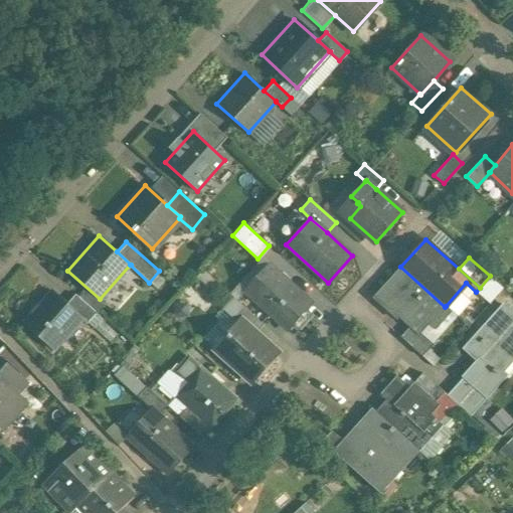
[(311,302),(270,264),(245,291),(287,329),(311,302)]
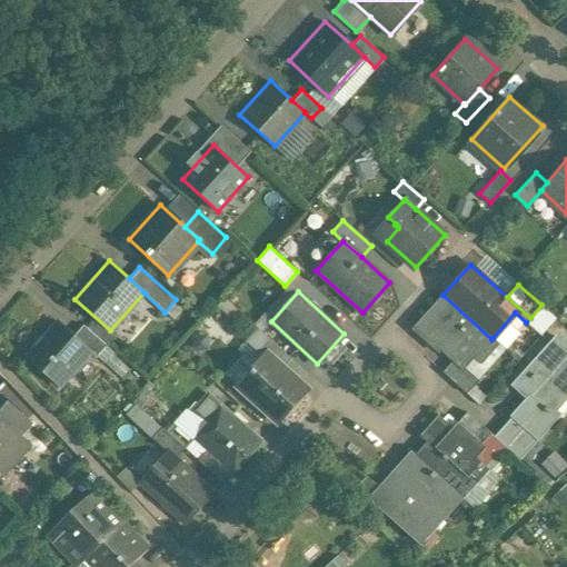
[(491,339),(443,295),(414,328),(437,349),(439,347),(454,360),(461,366),(461,365),(471,354),(479,360),(496,342),(493,338),(491,339)]
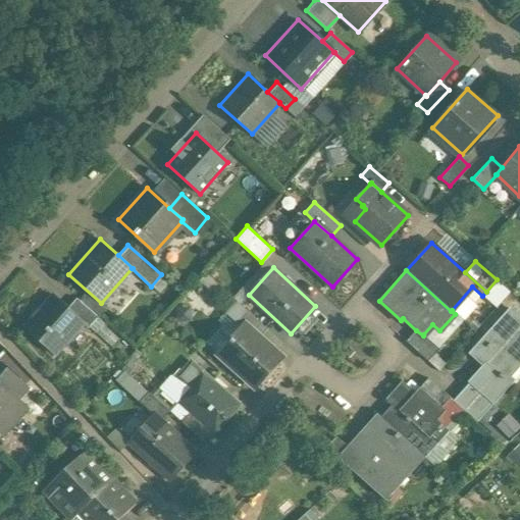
[(76,298),(97,316),(103,309),(84,291),(76,298)]
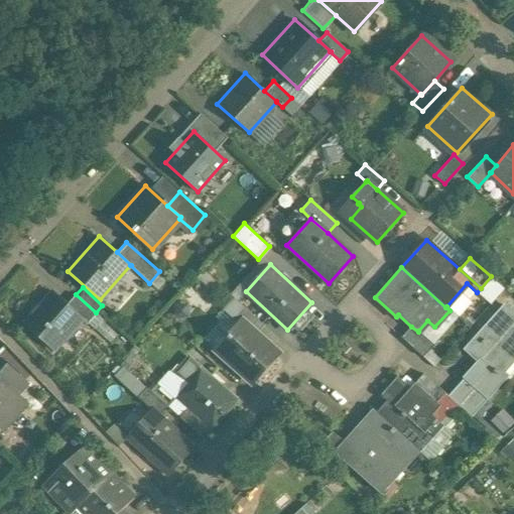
[(65,304),(49,290),(38,303),(40,305),(24,323),(52,348),(79,318),(80,317),(65,304)]
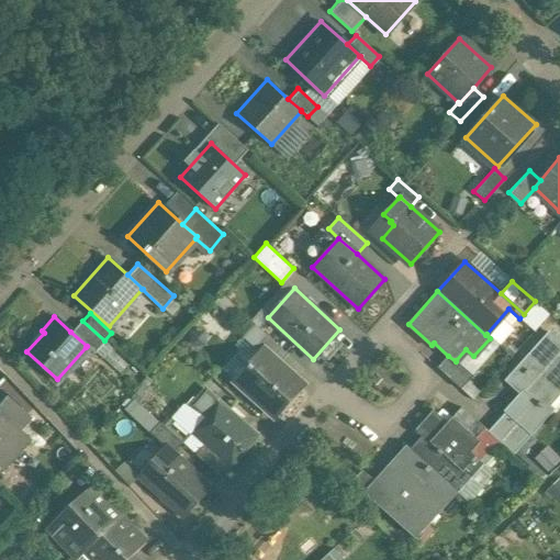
[(82,321),(81,320),(70,332),(87,346),(86,347),(92,354),(94,350),(104,340),(82,321)]
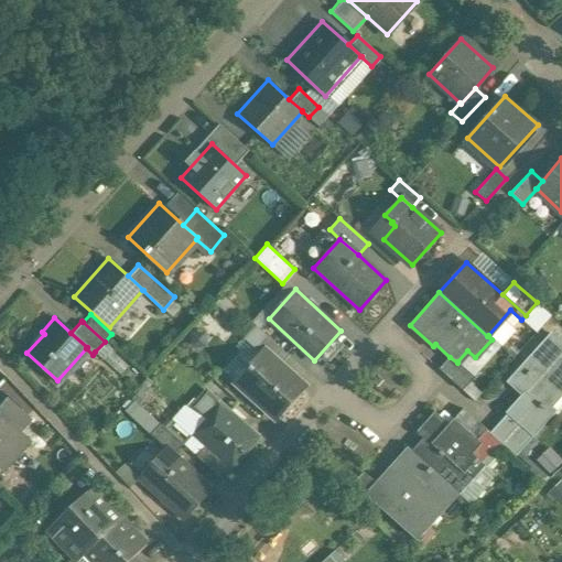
[(561,343),(551,333),(509,379),(525,392),(506,412),(508,414),(530,434),(551,411),(543,404),(561,382),(561,343)]
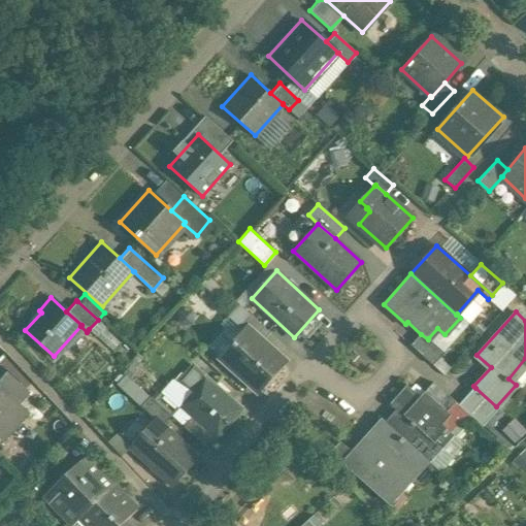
[(269,332),(249,313),(237,326),(243,331),(247,328),(261,341),(269,332)]
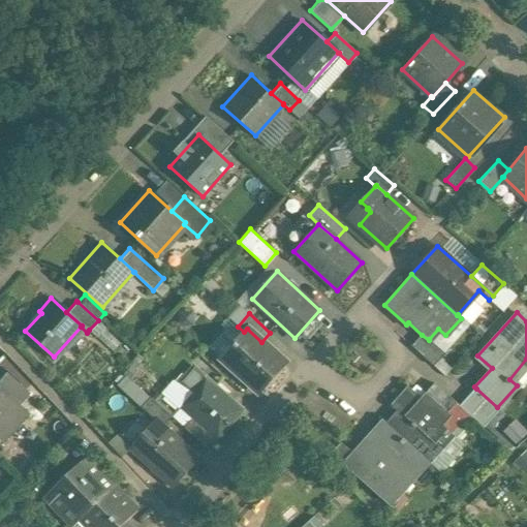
[(104,326),(98,320),(89,330),(111,349),(118,342),(102,328),(104,326)]
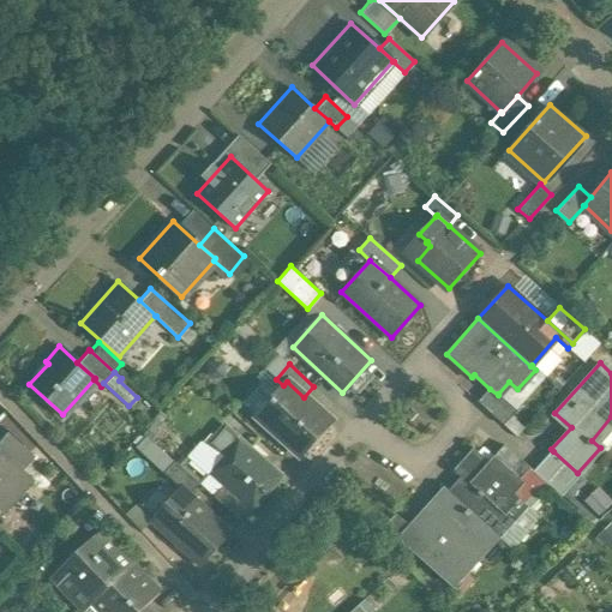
[(283,385),(257,415),(299,454),(329,420),(304,397),(287,382),(283,385)]
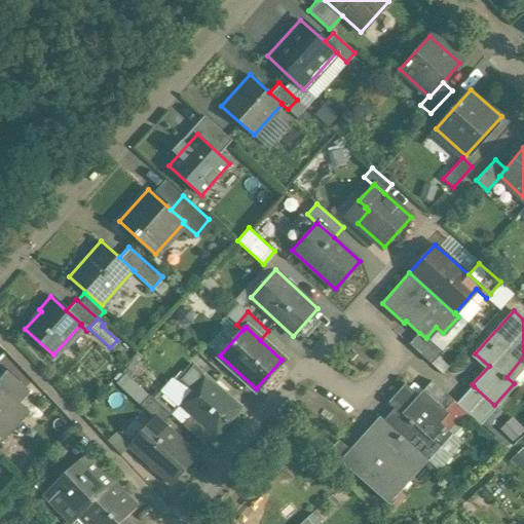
[(442,350),(426,337),(426,338),(419,333),(409,344),(431,363),(442,350)]
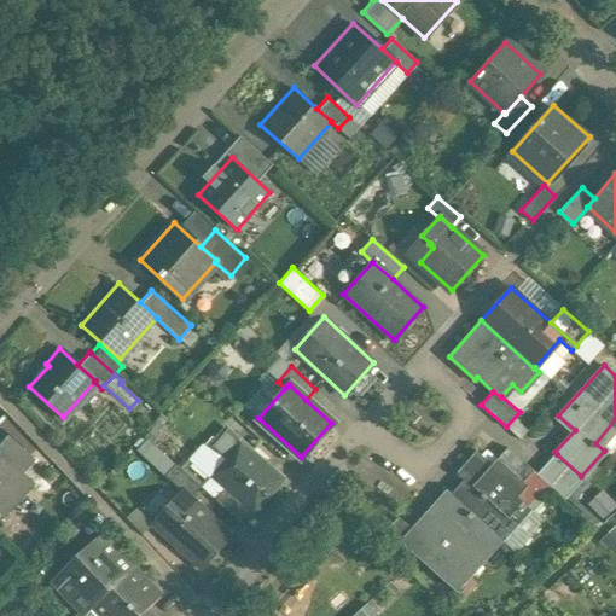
[(224,460),(240,442),(242,441),(225,425),(207,445),(224,460)]
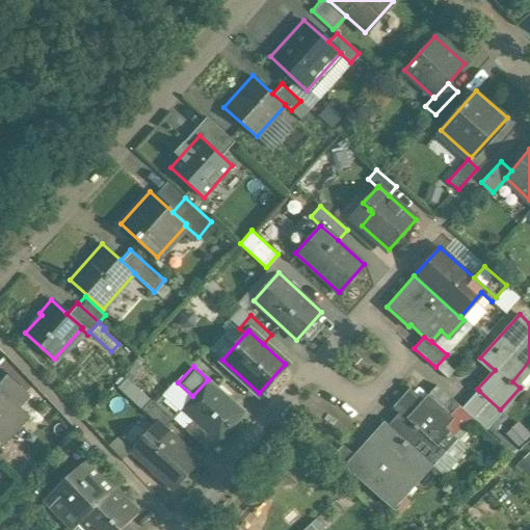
[(23,393),(0,371),(0,440),(2,442),(25,416),(12,404),(23,393)]
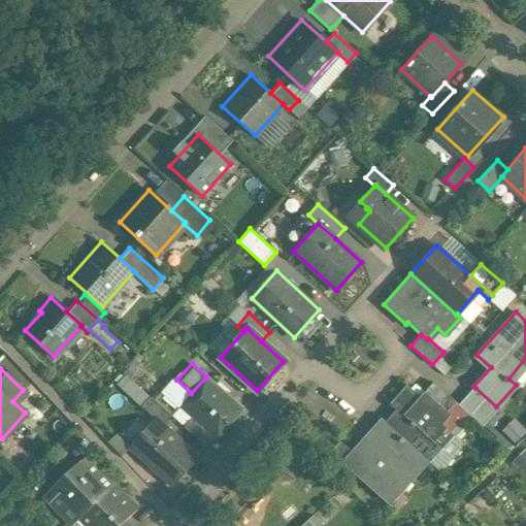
[(240,409),(205,377),(191,393),(179,406),(191,417),(215,437),(240,409)]
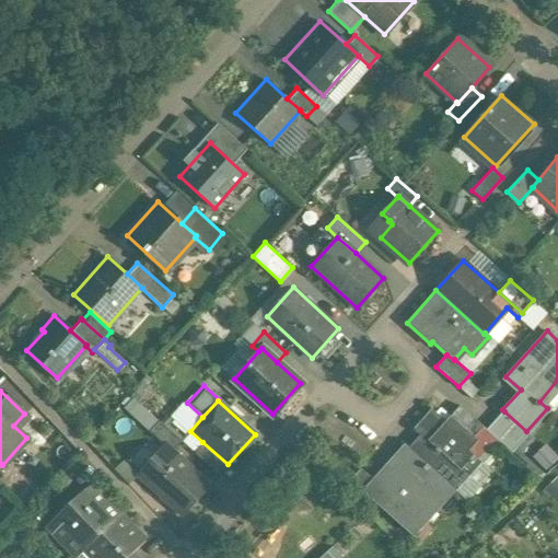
[(481,426),(458,405),(449,416),(472,438),(473,437),(481,426)]
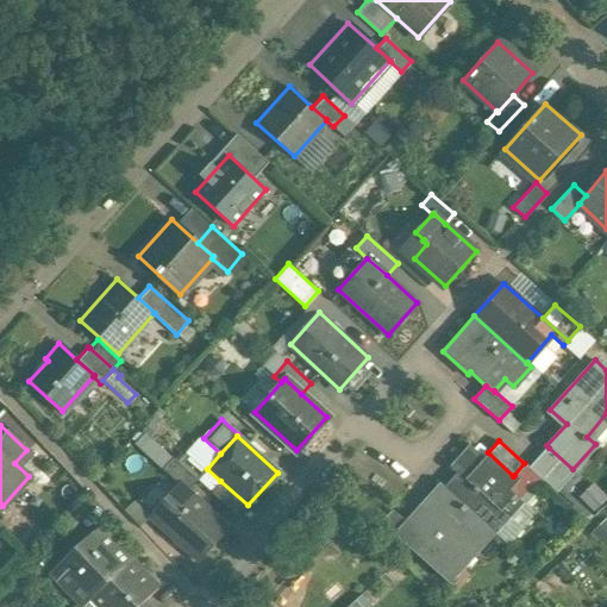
[(483,457),(468,444),(449,465),(460,475),(446,489),(494,532),(508,515),(501,508),(514,495),(508,490),(519,479),(514,475),(513,476),(488,452),(483,457)]
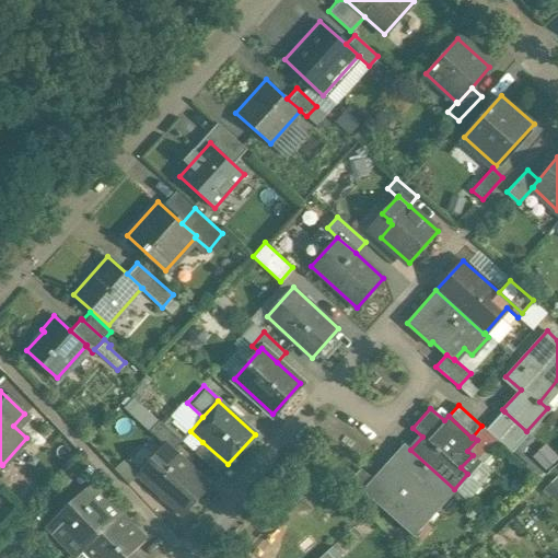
[(526,431),(504,411),(487,430),(510,451),(526,431)]
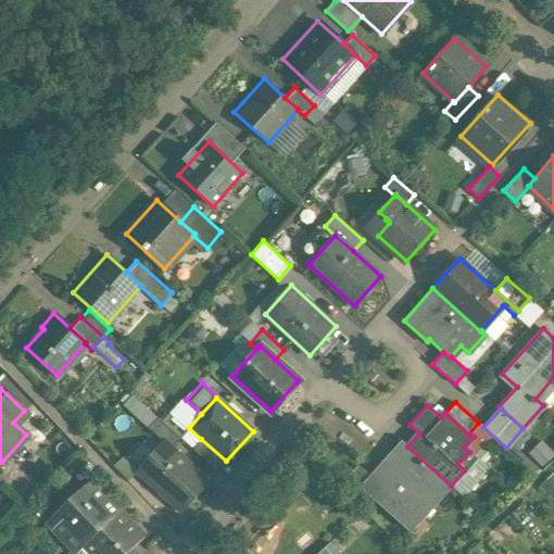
[(179,437),(156,417),(148,427),(163,441),(164,440),(171,447),(179,437)]
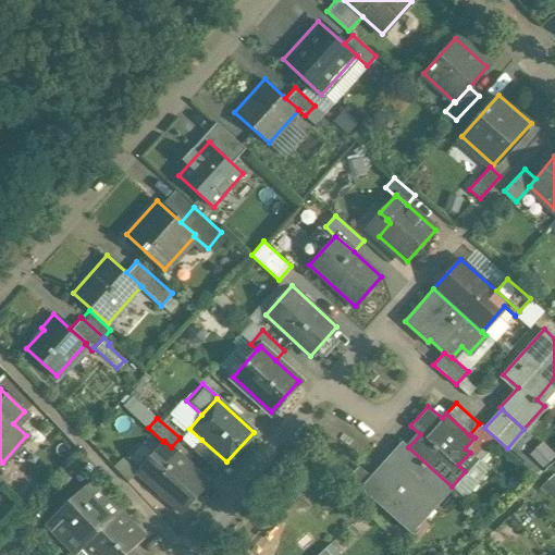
[(226,461),(201,440),(193,449),(218,472),(226,461)]
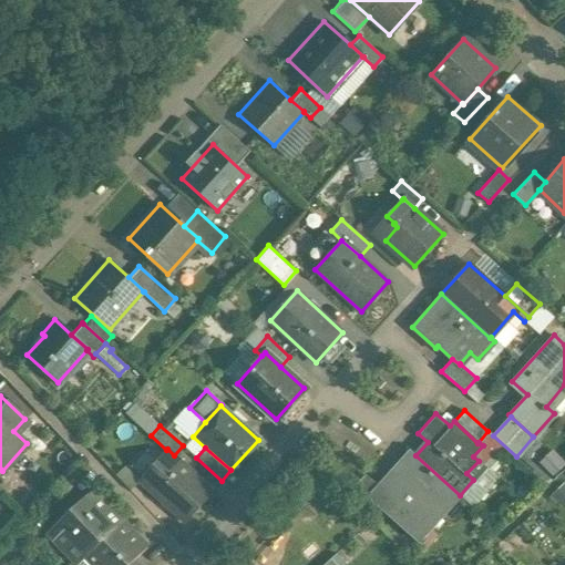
[(174,455),(167,449),(166,450),(139,481),(184,521),(212,490),(174,455)]
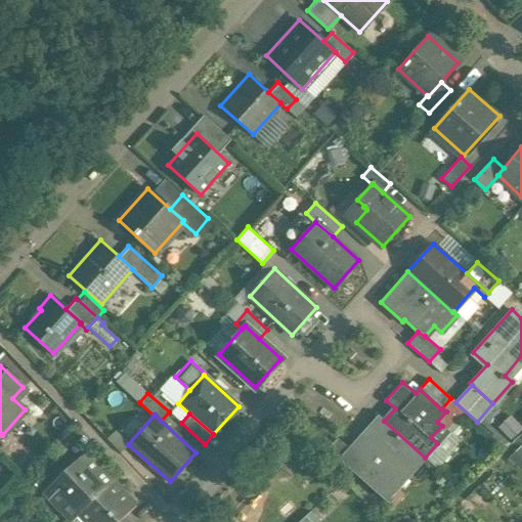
[(425,458),(384,421),(378,415),(347,447),(338,457),(343,462),(386,501),(425,458)]
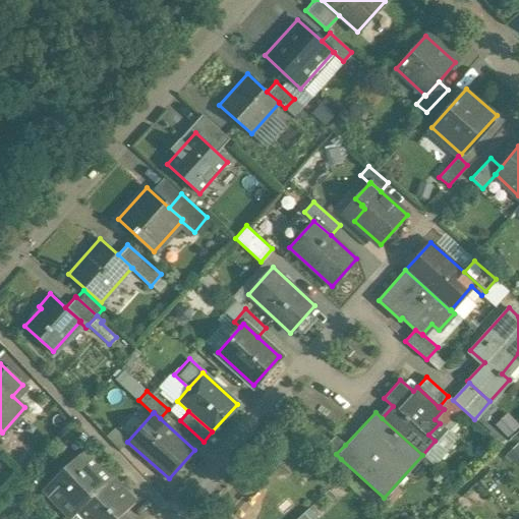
[(318,453),(334,467),(341,459),(336,454),(345,445),(334,435),(318,453)]
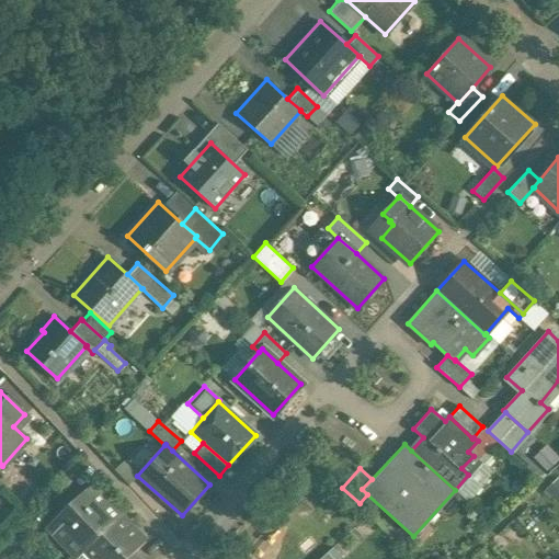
[(120,516),(90,485),(46,526),(76,558),(120,516)]
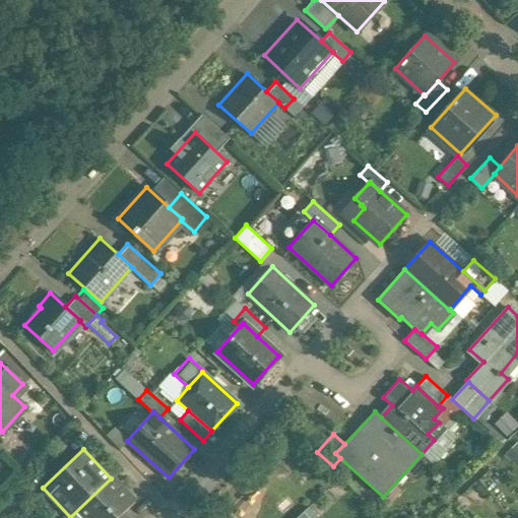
[(70,517),(69,517),(117,517),(125,511),(134,503),(111,478),(70,517)]
